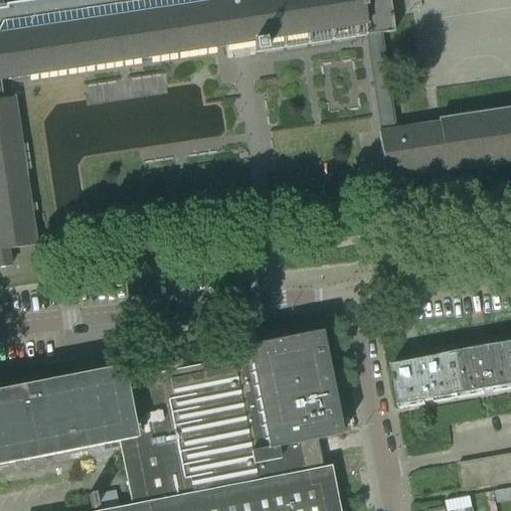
[(8,2),(4,3),(3,0),(0,0),(0,265),(14,263),(11,246),(39,242),(17,94),(5,96),(2,76),(114,60),(256,39),(258,50),(370,33),(384,128),(382,128),(389,175),(450,166),(450,168),(510,159),(510,107),(442,117),(443,120),(397,126),(383,30),(397,28),(393,0),(20,0),(8,2)]
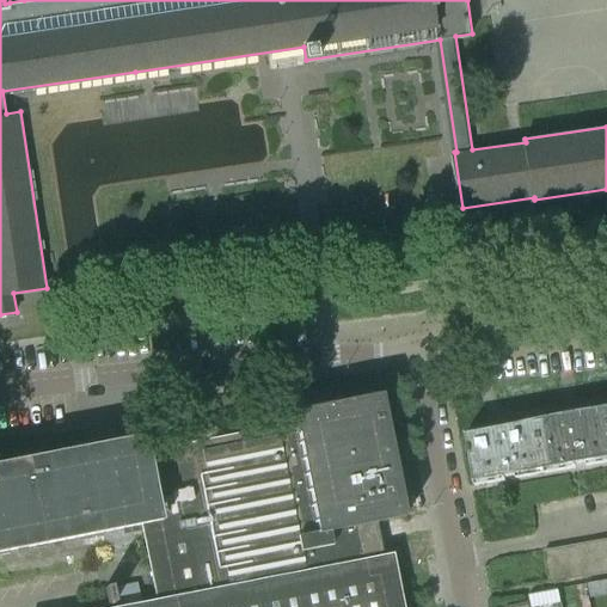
[(0,550),(146,522),(149,539),(151,550),(160,596),(387,551),(381,519),(410,514),(388,402),(386,390),(385,390),(295,408),(298,418),(206,437),(153,447),(149,431),(92,442),(0,460),(0,550)]
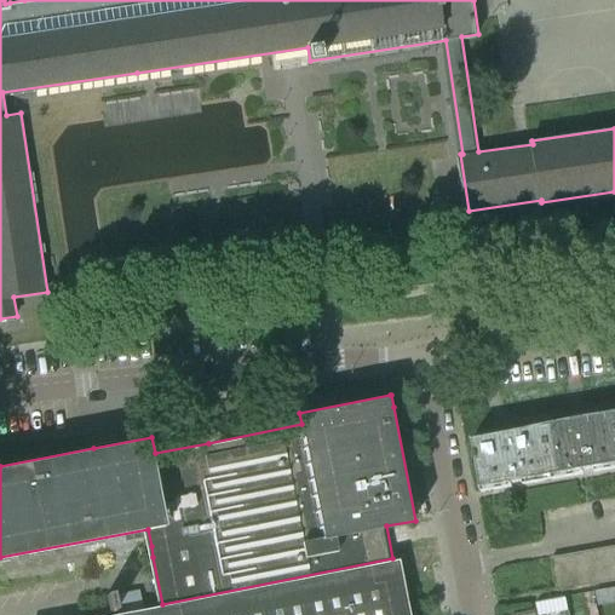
[(614,411),(549,421),(557,472),(614,461),(614,411)]
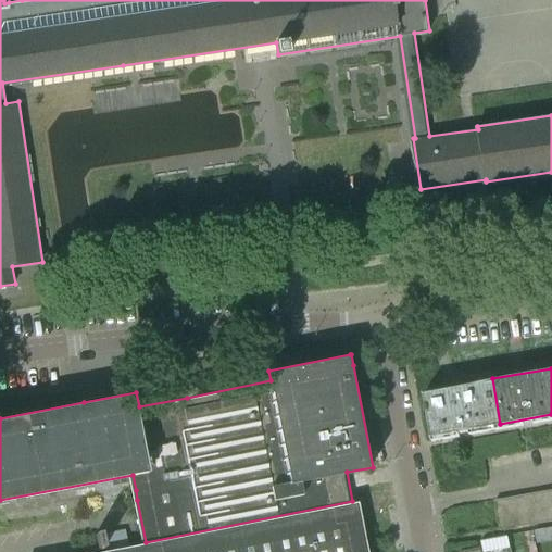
[(436,435),(500,424),(492,378),(427,390),(436,435)]
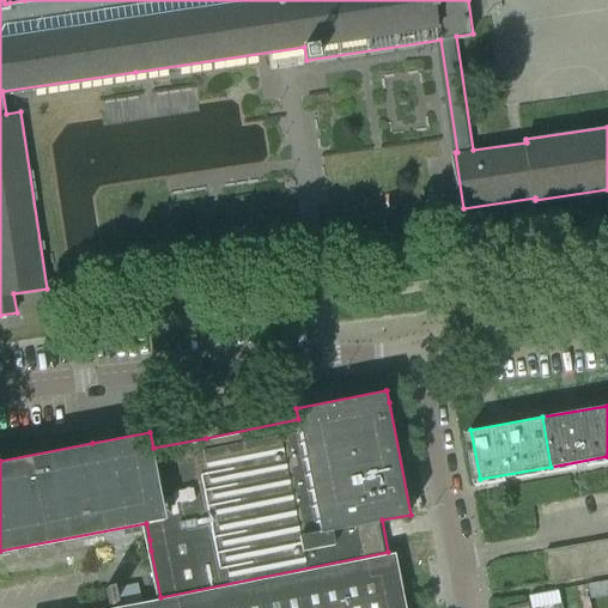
[(607,537),(593,540),(599,572),(607,570),(607,537)]
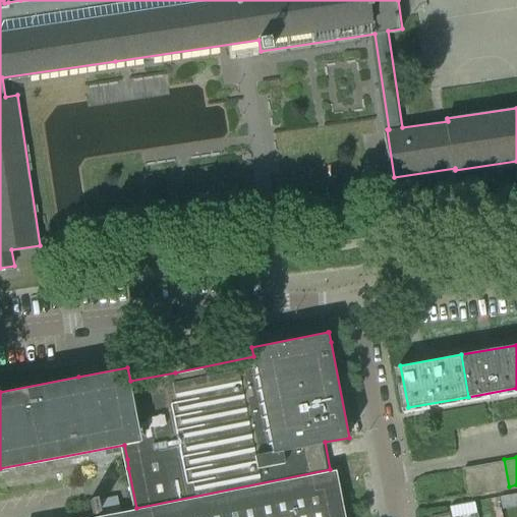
[(492,461),(497,489),(509,486),(504,459),(492,461)]
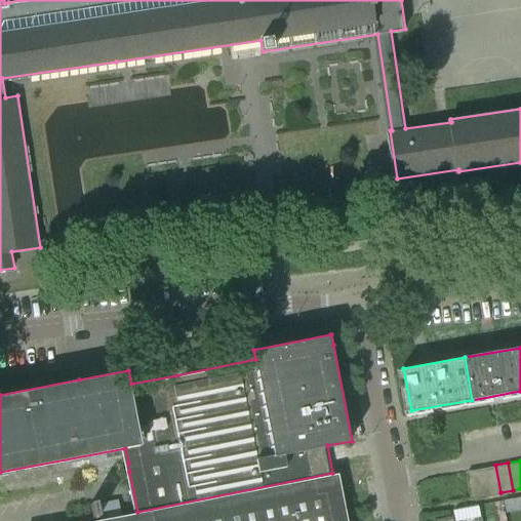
[(495,465),(483,467),(488,494),(501,492),(495,465)]
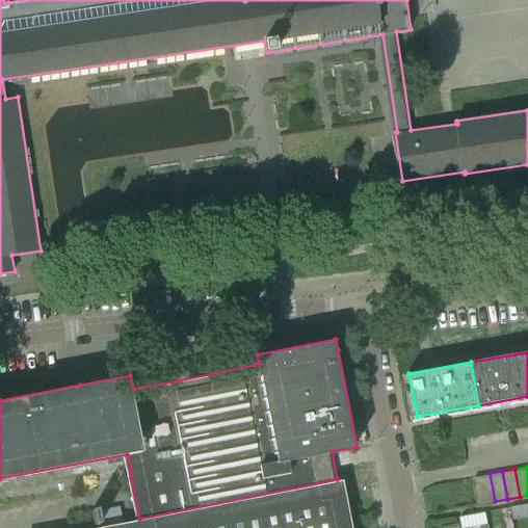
[(481,503),(495,501),(490,473),(477,475),(481,503)]
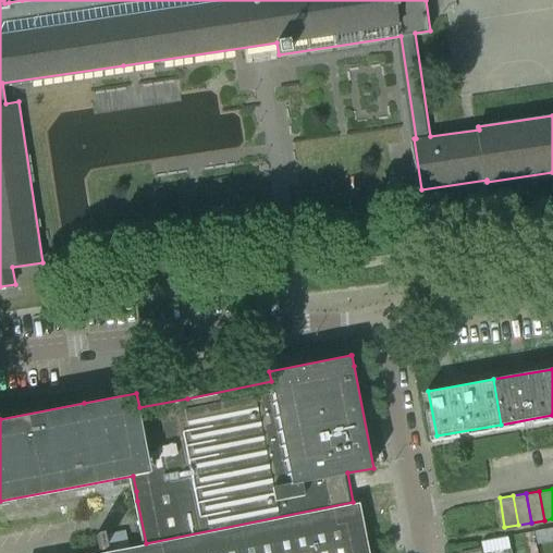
[(371,552),(361,501),(353,502),(146,543),(99,552),(95,552),(371,552)]
